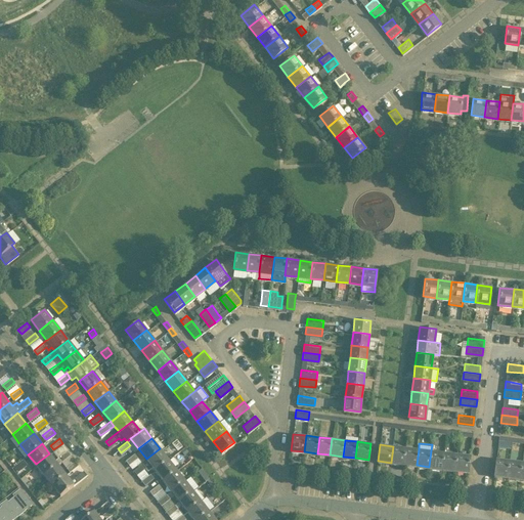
[(405,447),(393,446),(391,463),(403,464),(405,447)]
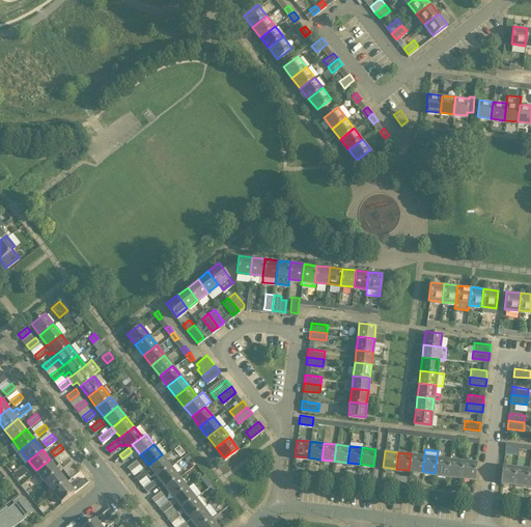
[(422,471),(424,455),(411,453),(409,470),(422,471)]
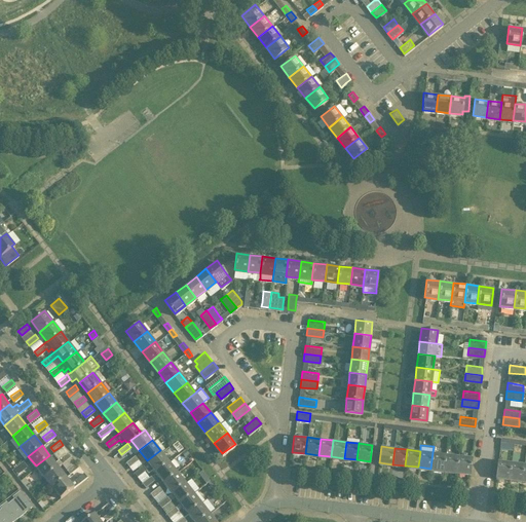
[(68,450),(59,457),(62,461),(71,454),(68,450)]
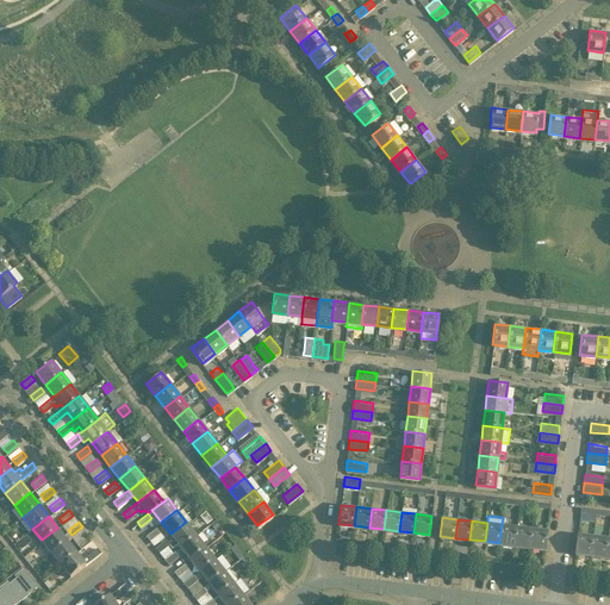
[(172,546),(176,542),(180,546),(195,534),(186,522),(170,534),(166,537),(155,546),(160,550),(169,542),(172,546)]
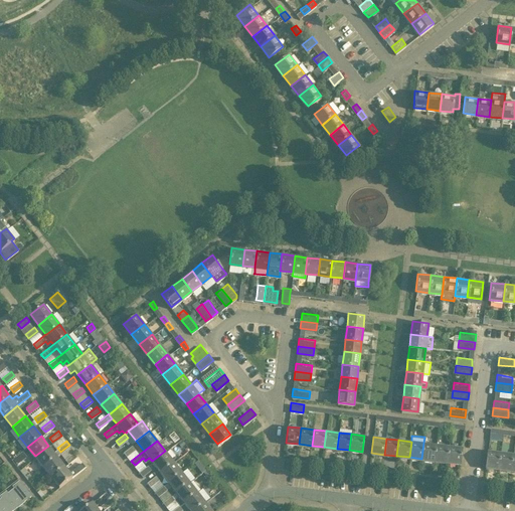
[(435,460),(437,444),(423,443),(421,459),(435,460)]
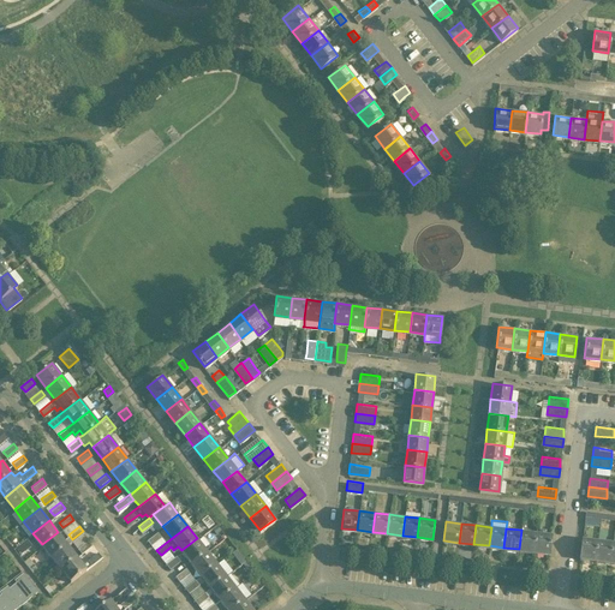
[(162,536),(157,530),(147,538),(151,544),(162,536)]
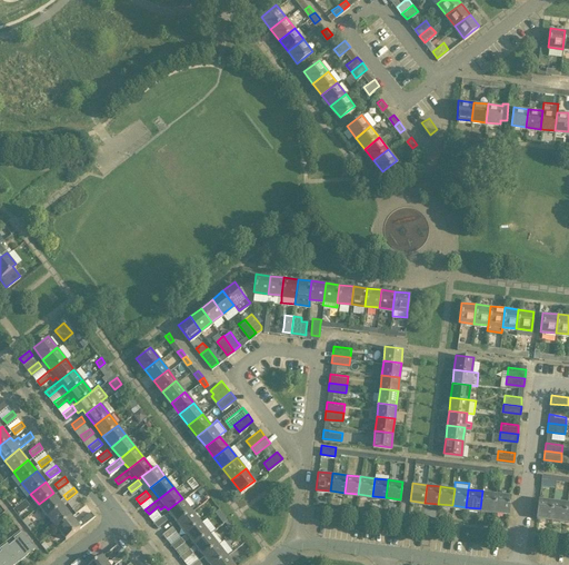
[(496,493),(482,491),(480,508),(493,511),(496,493)]
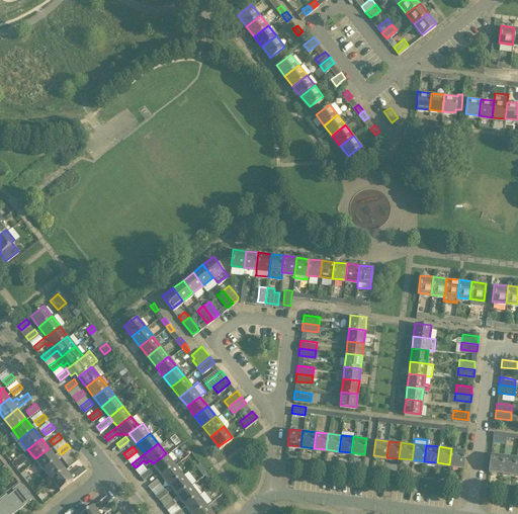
[(44,468),(57,458),(49,448),(35,458),(44,468)]
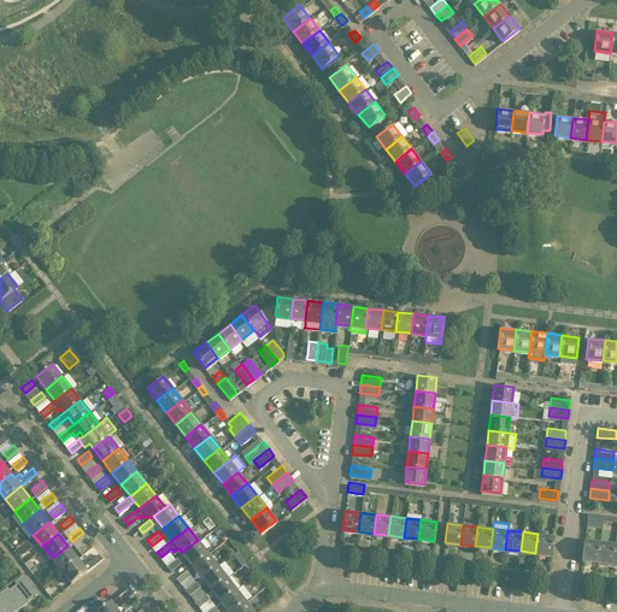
[(551,554),(553,535),(538,534),(535,553),(551,554)]
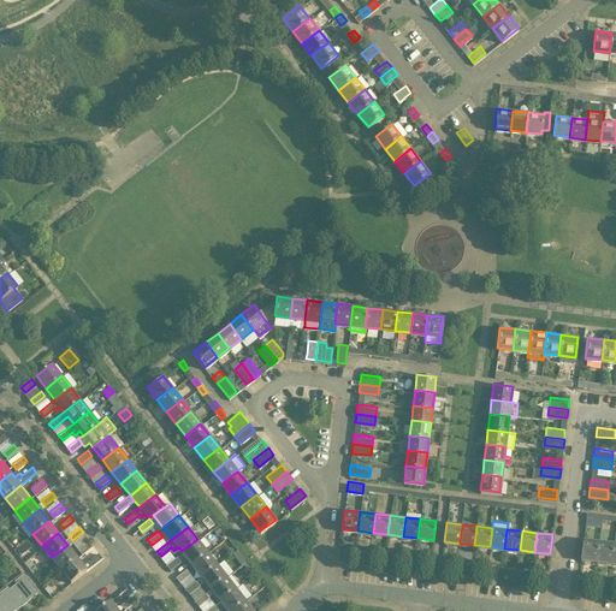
[(89,539),(78,547),(82,552),(93,545),(89,539)]
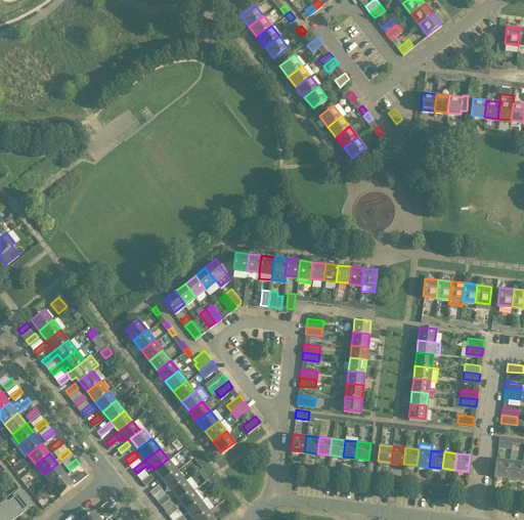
[(176,469),(168,459),(155,469),(163,479),(176,469)]
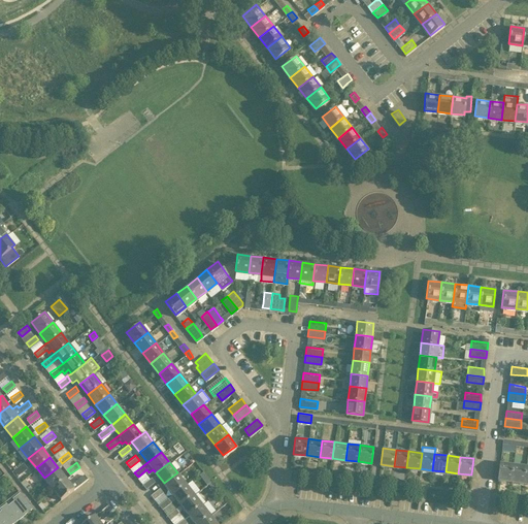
[(512,480),(514,463),(500,462),(498,479),(512,480)]
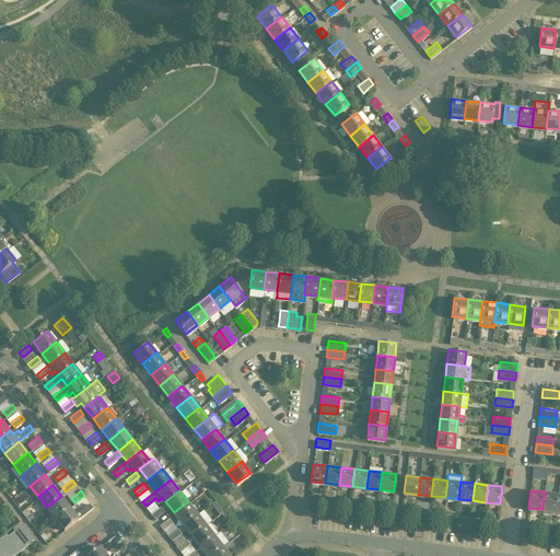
[(558,494),(545,491),(543,509),(556,511),(558,494)]
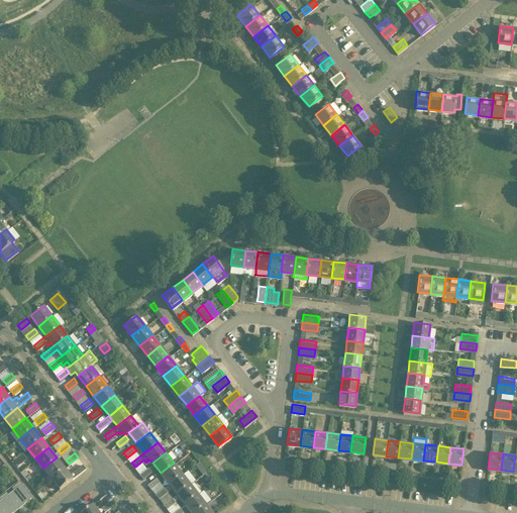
[(22,460),(18,455),(13,459),(17,465),(22,460)]
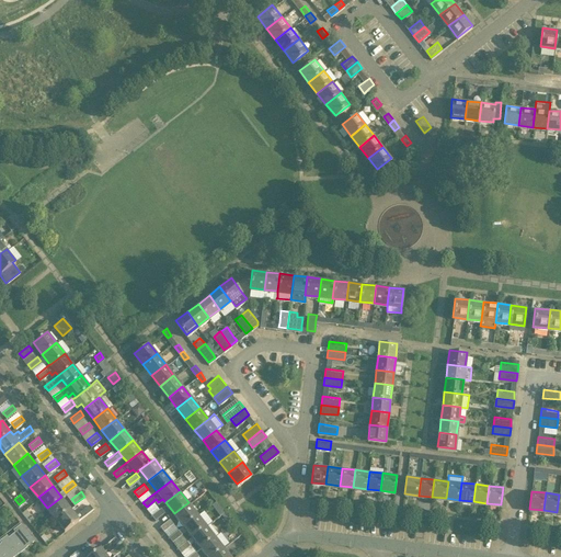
[(70,508),(61,497),(47,508),(55,519),(70,508)]
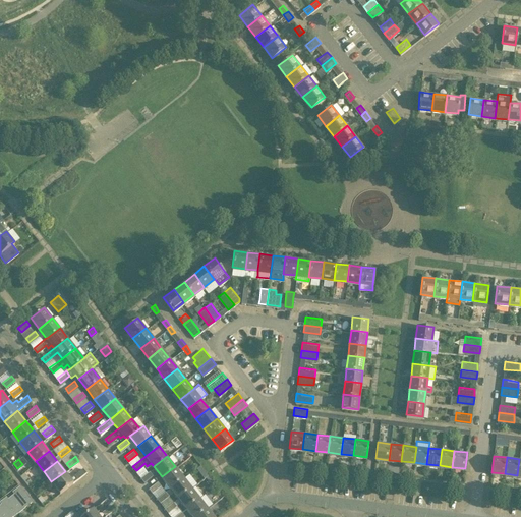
[(65,471),(51,481),(60,492),(73,481),(77,477),(87,470),(83,466),(74,473),(71,470),(67,473),(65,471)]
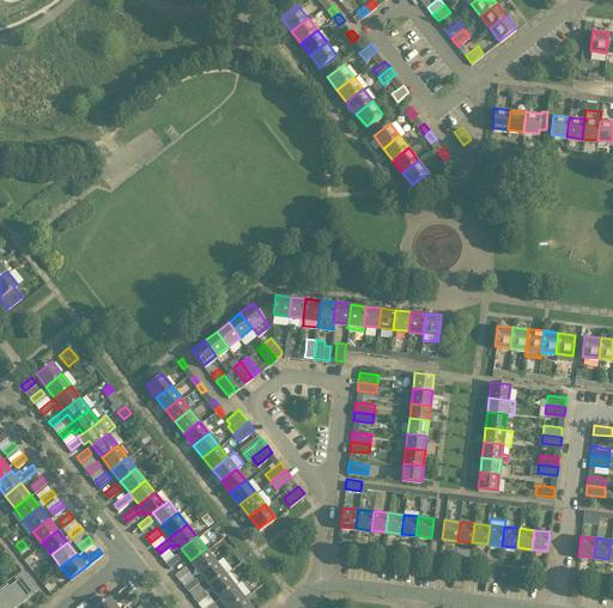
[(216,560),(206,548),(190,560),(200,572),(216,560)]
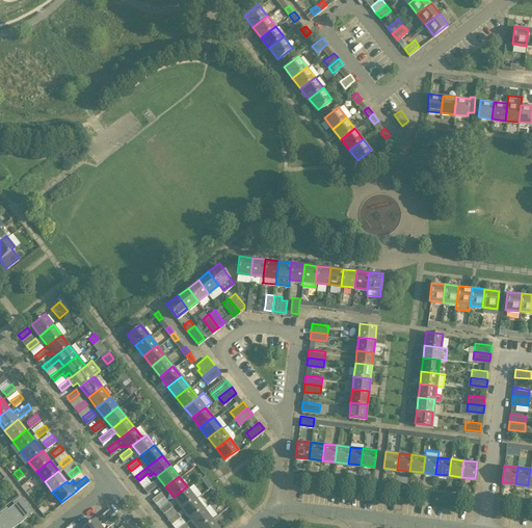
[(153,479),(143,486),(147,491),(156,483),(153,479)]
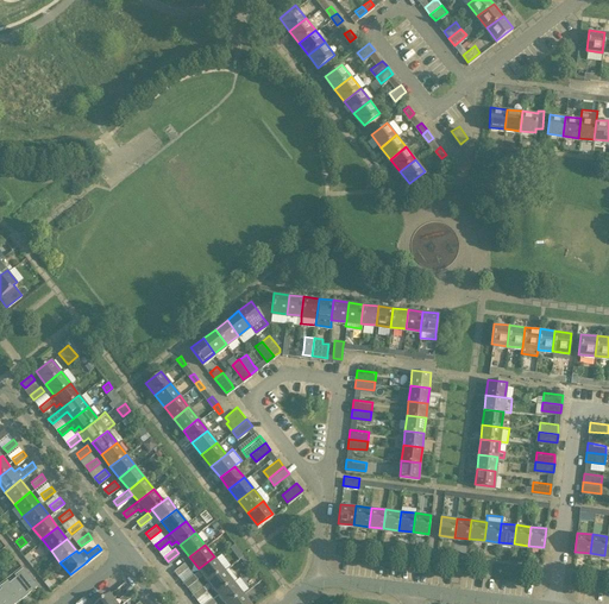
[(214,557),(199,568),(203,574),(208,580),(224,568),(230,562),(221,552),(214,557)]
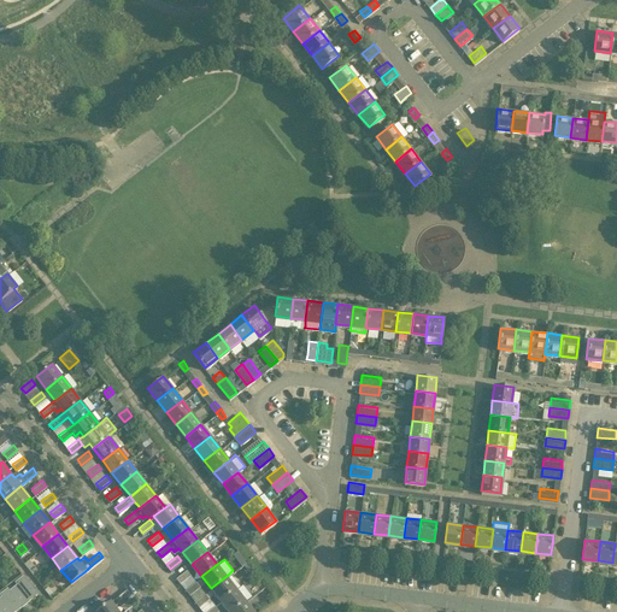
[(191,574),(187,568),(176,576),(180,581),(191,574)]
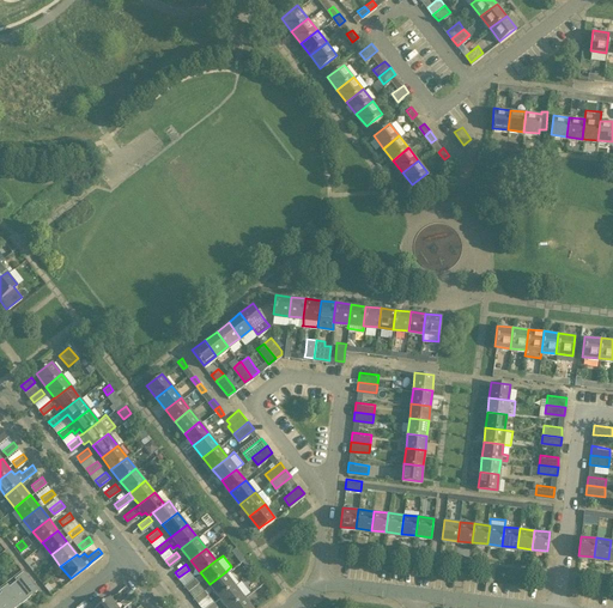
[(8,585),(22,601),(37,589),(23,570),(14,577),(16,579),(10,585),(8,585)]
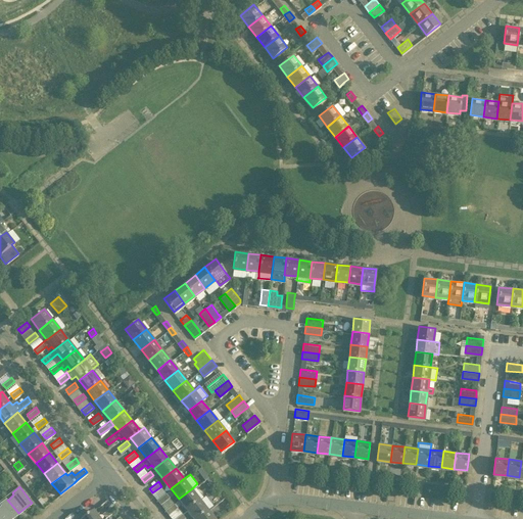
[(199,499),(192,488),(179,499),(186,509),(199,499)]
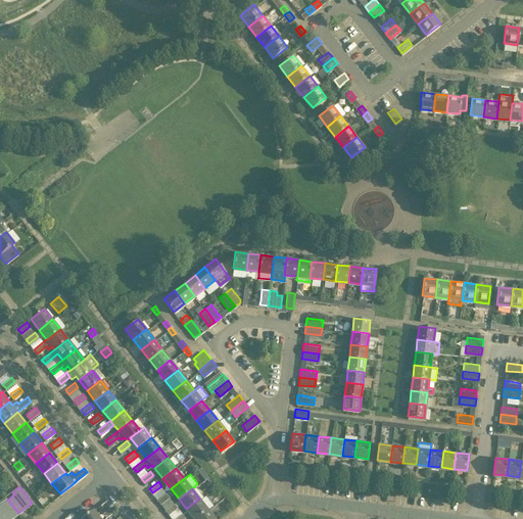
[(167,491),(157,499),(160,503),(170,496),(167,491)]
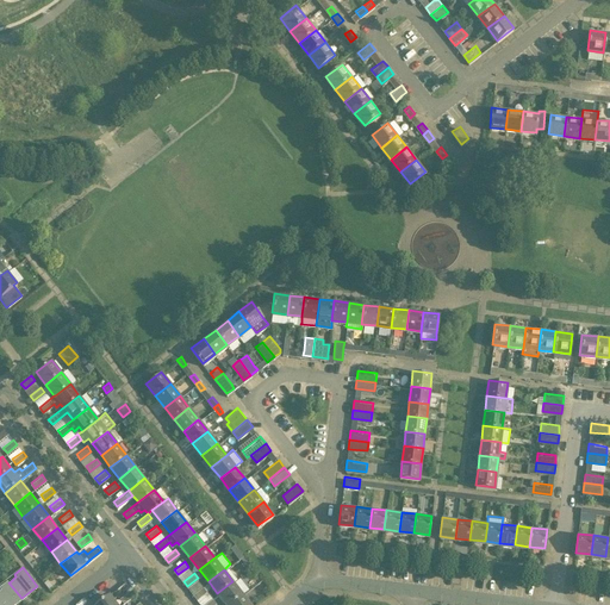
[(0,602),(2,604),(12,604),(22,598),(8,582),(10,582),(7,579),(0,584),(0,587),(0,588),(0,602)]
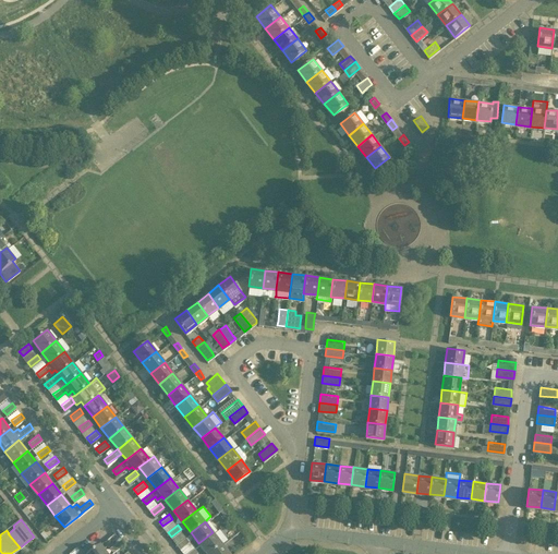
[(207,553),(221,543),(213,532),(198,543),(207,553)]
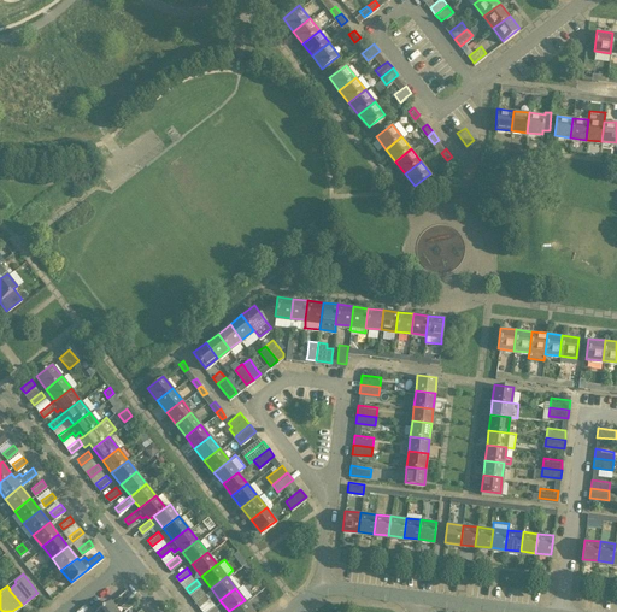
[(206,592),(195,600),(199,605),(210,596),(206,592)]
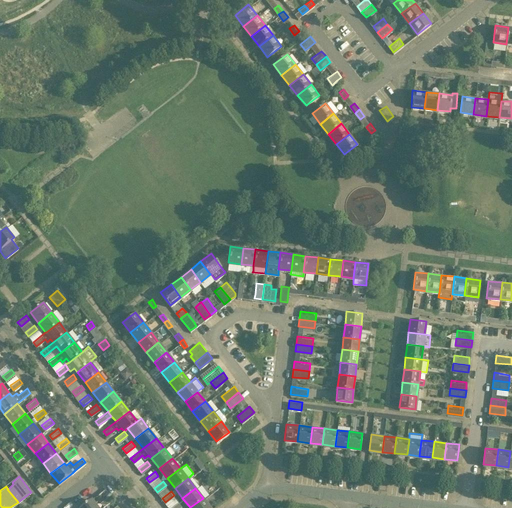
[(109,494),(101,501),(104,505),(113,498),(109,494)]
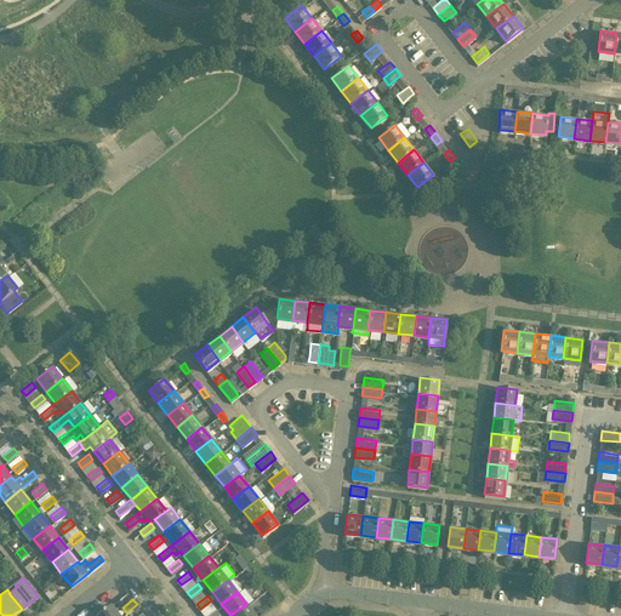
[(120,615),(110,604),(95,615),(120,615)]
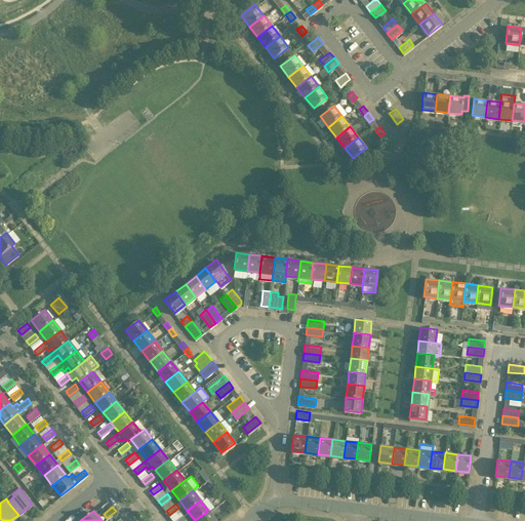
[(208,511),(195,520),(216,520),(208,511)]
